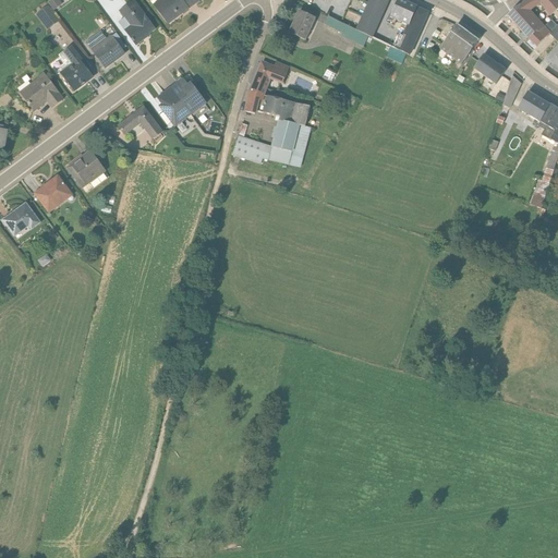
[(58,0),(50,0),(47,2),(53,11),(61,4),(58,0)]
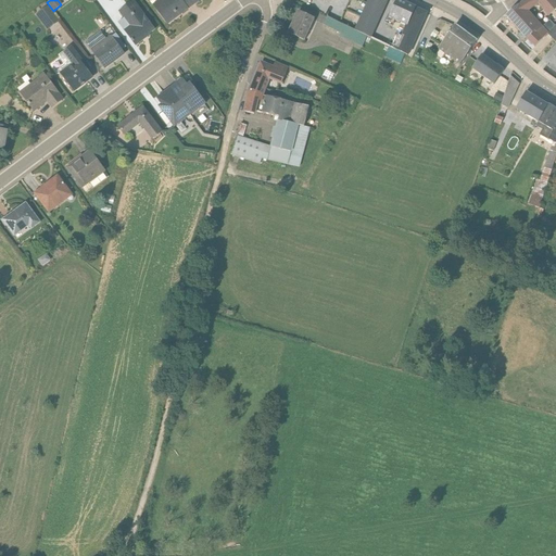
[(159,0),(152,5),(166,25),(194,4),(193,3),(197,0),(159,0)]
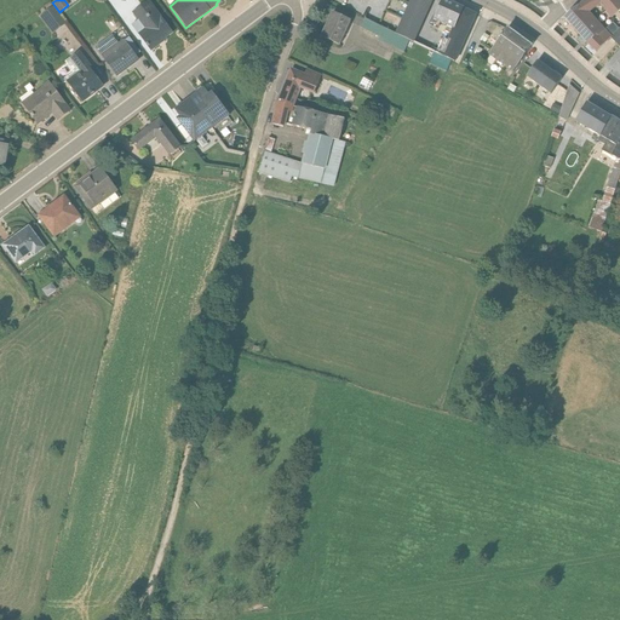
[(411,0),(409,5),(426,12),(431,0),(411,0)]
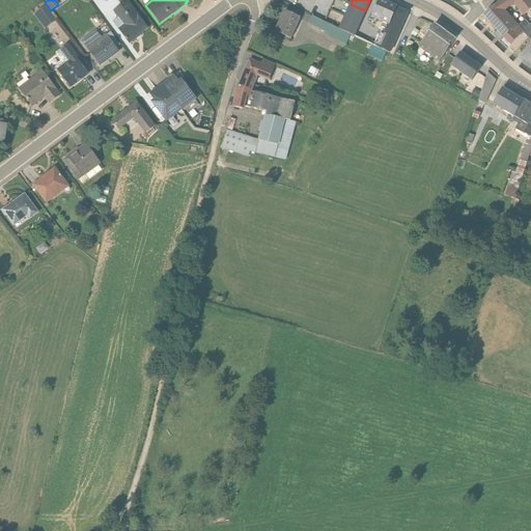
[(373,46),(386,52),(389,53),(407,14),(379,0),(369,21),(368,20),(367,23),(374,26),(376,21),(387,25),(383,34),(380,33),(373,46)]
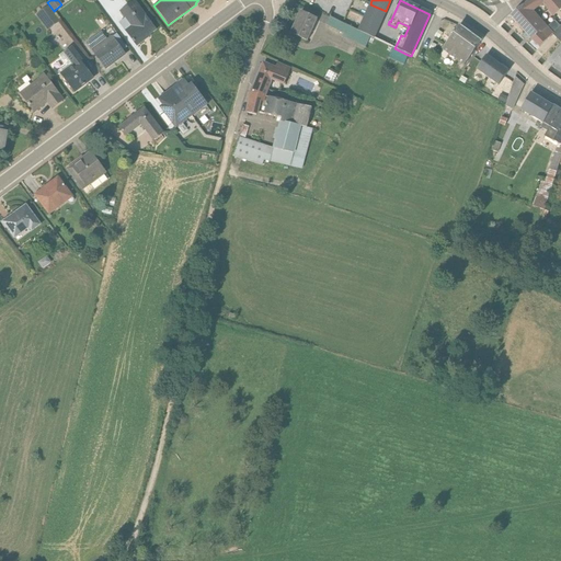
[(560,10),(560,4),(557,0),(531,0),(518,9),(510,16),(524,33),(539,19),(533,12),(542,6),(552,18),(560,10)]
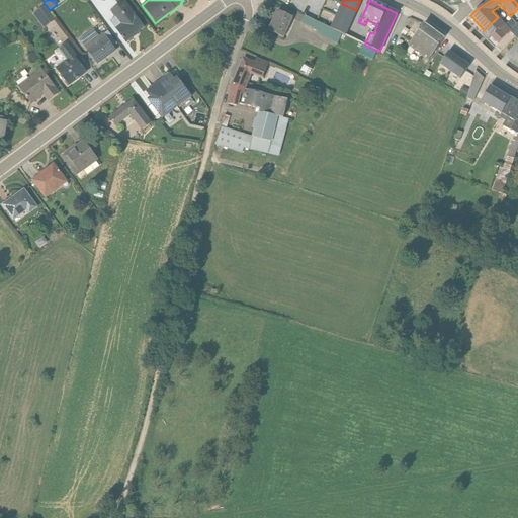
[(114,17),(109,21),(123,39),(125,42),(134,37),(133,36),(144,27),(123,1),(109,11),(114,17)]
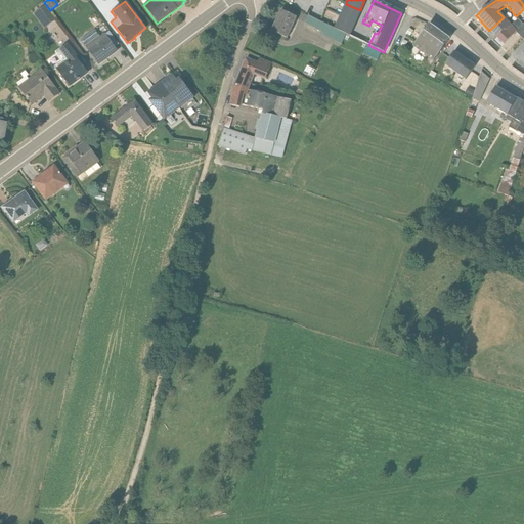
[(340,16),(355,23),(360,10),(346,4),(340,16)]
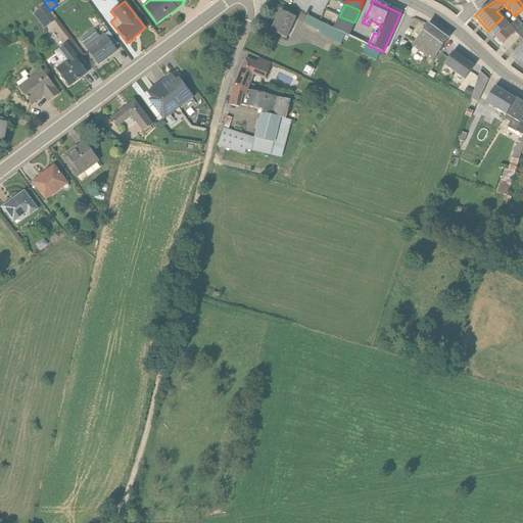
[(44,5),(33,14),(44,29),(55,19),(44,5)]
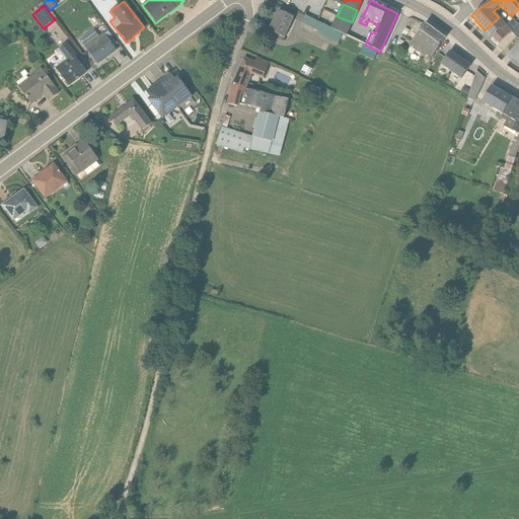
[(278,11),(269,31),(284,39),(293,18),(278,11)]
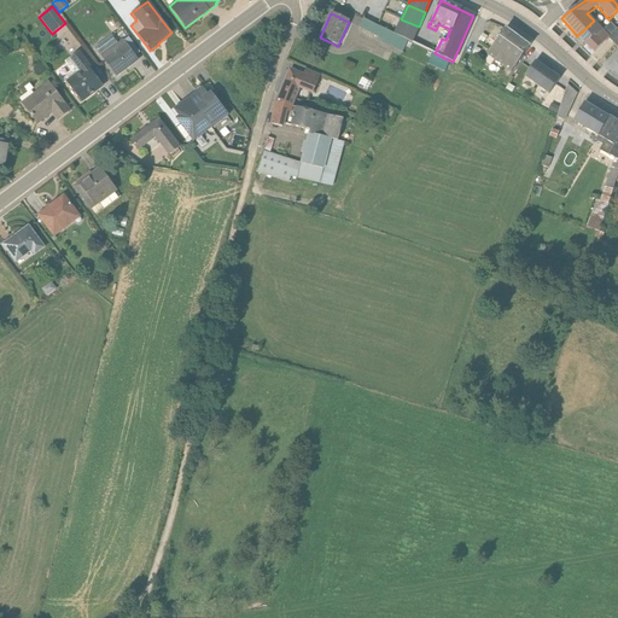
[(408,41),(395,34),(363,19),(359,28),(378,38),(377,41),(402,53),(408,41)]
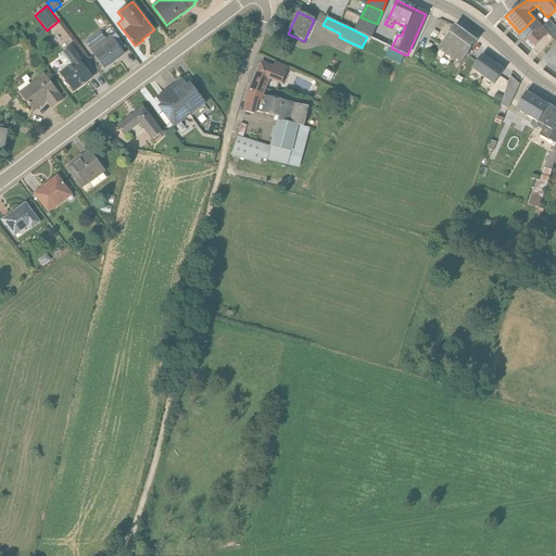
[(355,30),(367,37),(370,38),(377,24),(361,17),(355,30)]
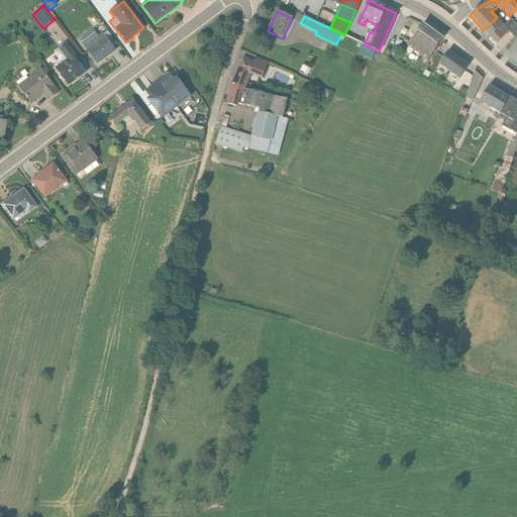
[(497,17),(483,30),(490,37),(497,30),(498,31),(504,25),(497,17)]
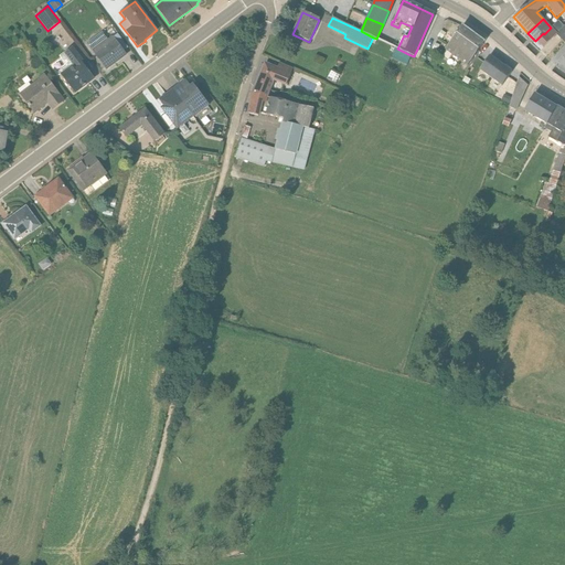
[(543,33),(535,41),(543,49),(556,36),(564,45),(564,44),(564,24),(564,27),(557,21),(551,28),(544,34),(543,33)]
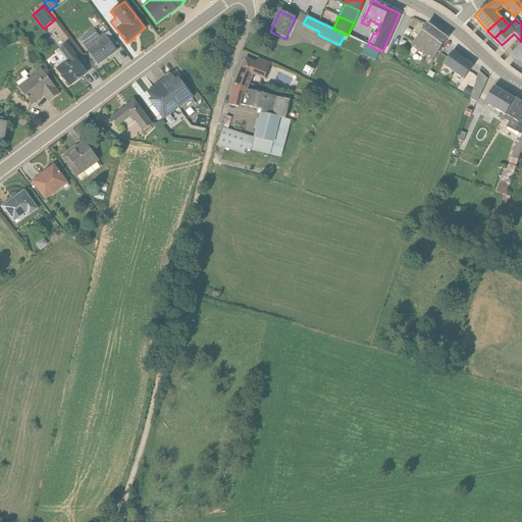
[(427,24),(411,47),(431,61),(448,40),(427,24)]
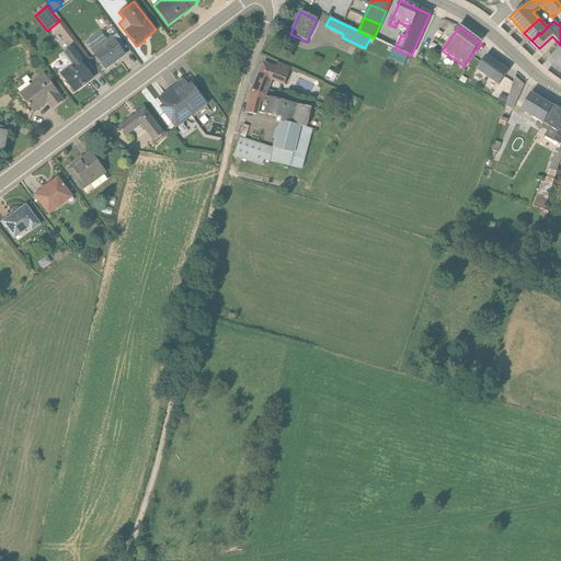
[(123,50),(113,37),(112,35),(106,38),(101,32),(86,44),(104,69),(125,55),(123,50)]
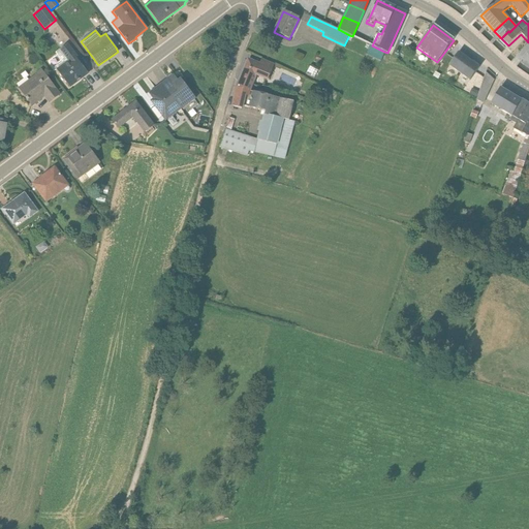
[(106,35),(116,48),(120,45),(110,32),(106,35)]
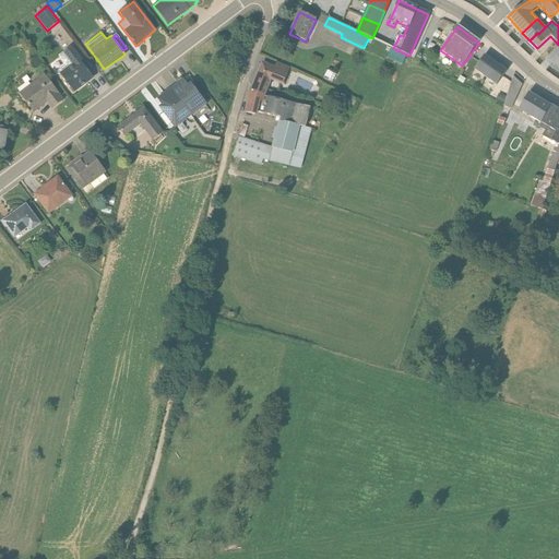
[(85,80),(92,75),(70,48),(59,56),(66,66),(58,71),(73,93),(86,82),(85,80)]
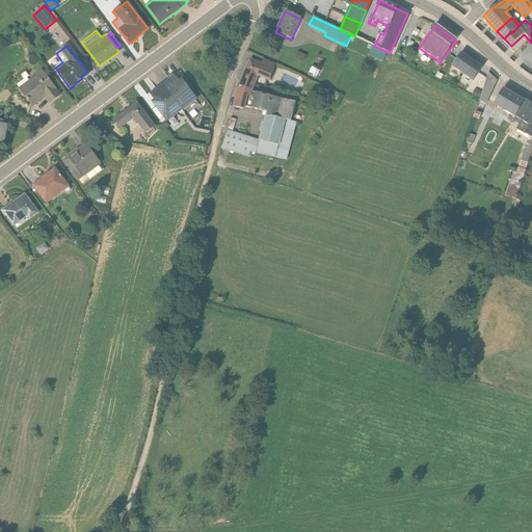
[(387,52),(374,46),(373,46),(368,56),(382,62),(387,52)]
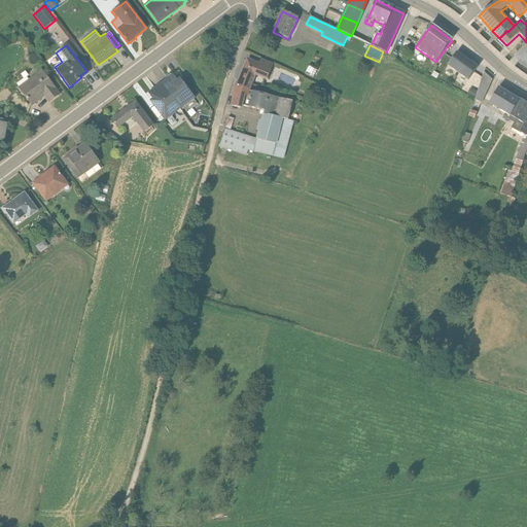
[(457,73),(467,60),(457,53),(447,66),(457,73)]
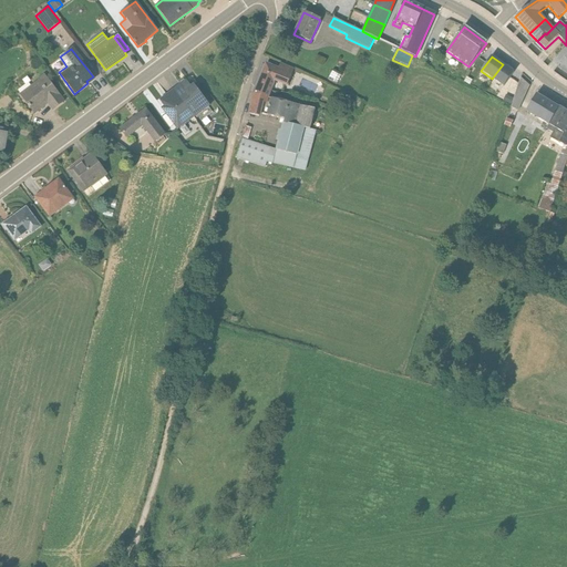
[(266,64),(257,86),(271,92),(275,82),(287,86),(294,70),(280,63),(278,69),(266,64)]
